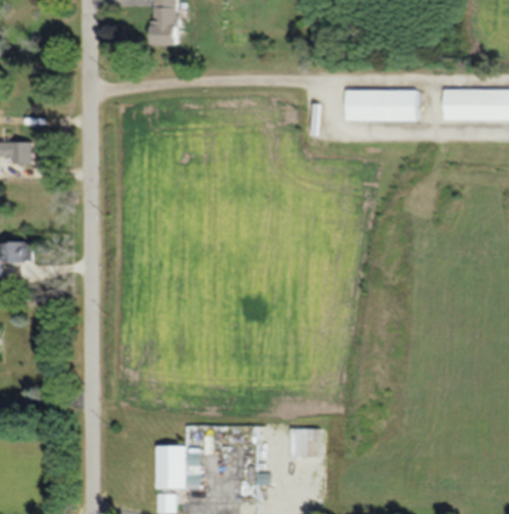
[(151,0),(151,45),(177,45),(176,0),(151,0)]
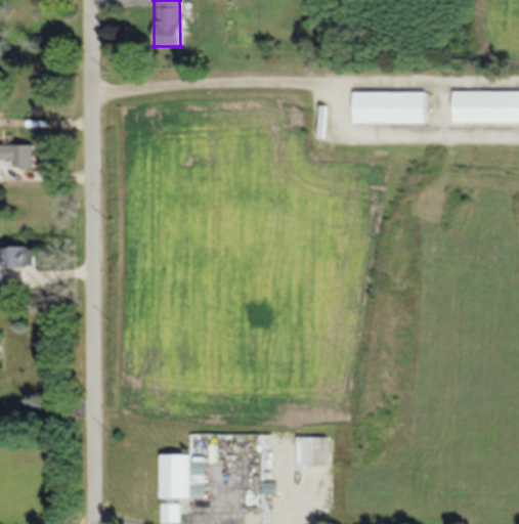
[(518,90),(451,91),(451,123),(518,122),(518,90)]
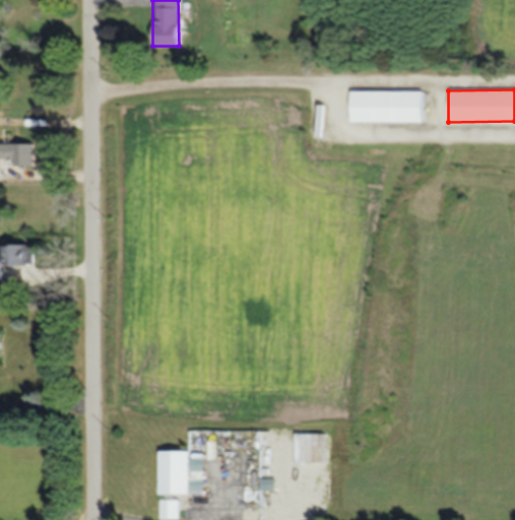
[(421,91),(348,91),(348,122),(421,122),(421,91)]
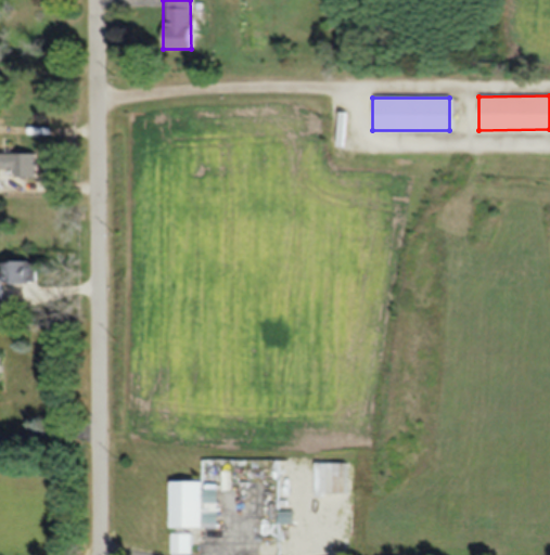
[(34,178),(34,154),(0,154),(0,169),(10,169),(10,178),(34,178)]
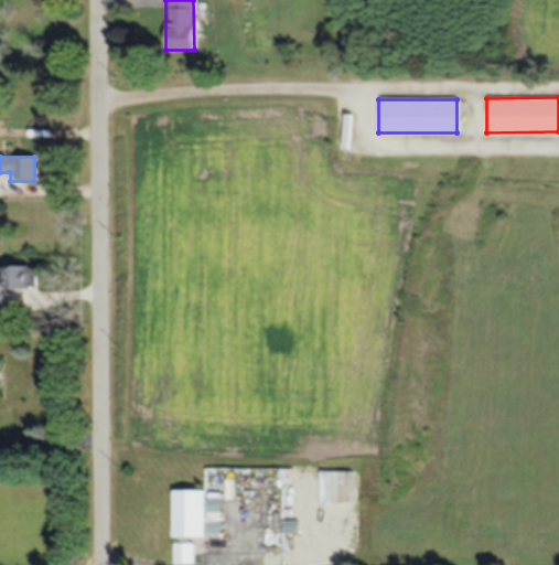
[(0,288),(33,288),(33,266),(0,265),(0,288)]
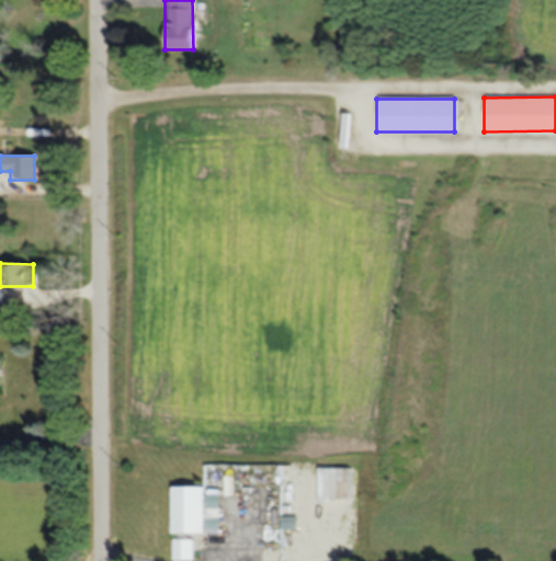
[(170,534),(217,534),(217,515),(205,515),(205,508),(217,507),(217,495),(203,495),(203,485),(170,487),(170,534)]
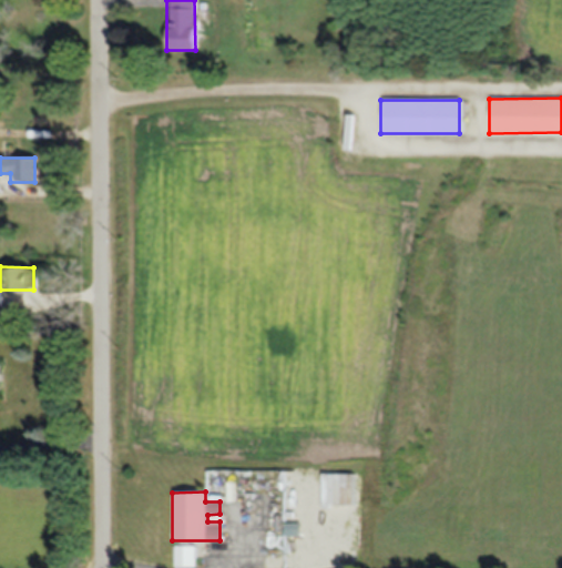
[(172,567),(192,567),(192,546),(172,546),(172,567)]
